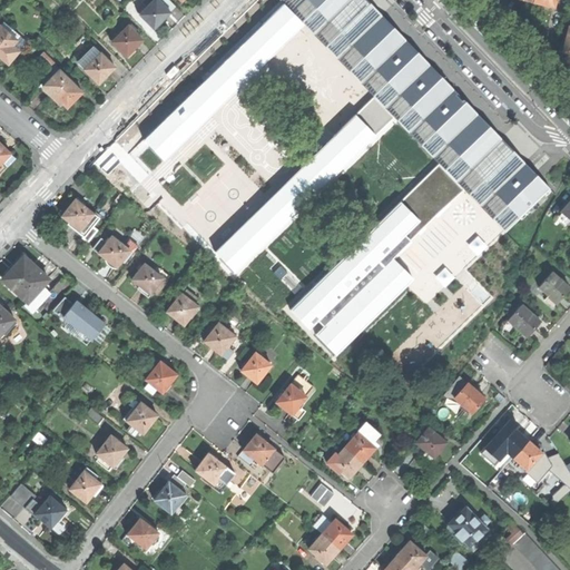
[(169,10),(158,0),(153,0),(146,7),(148,8),(140,16),(154,29),(161,21),(170,12),(169,10)]
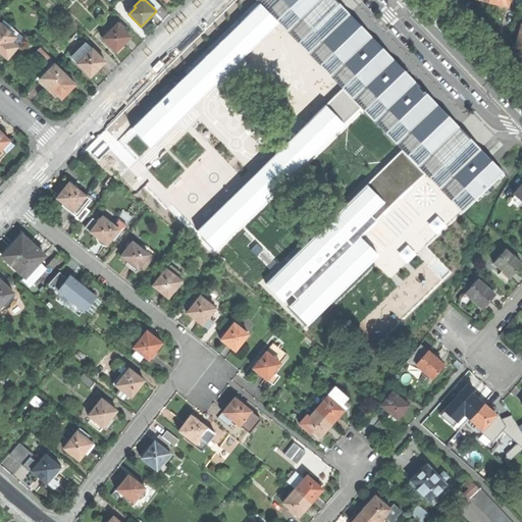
[(145,0),(155,9),(159,5),(154,0),(145,0)]
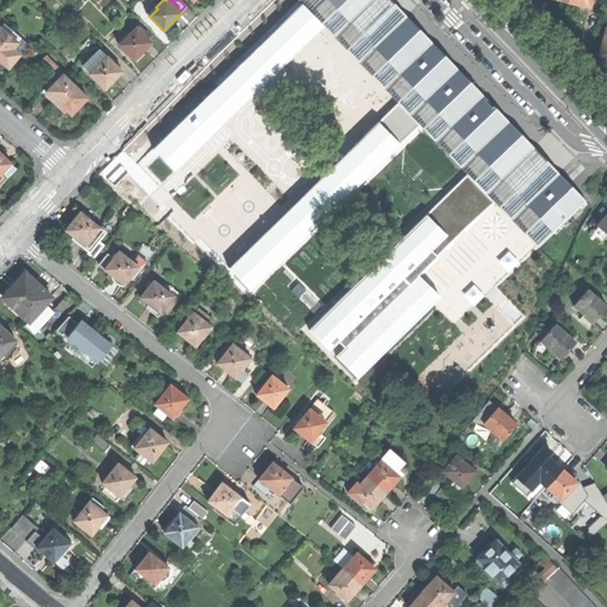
[(330,0),(504,180),(538,148),(395,0),(330,0)]
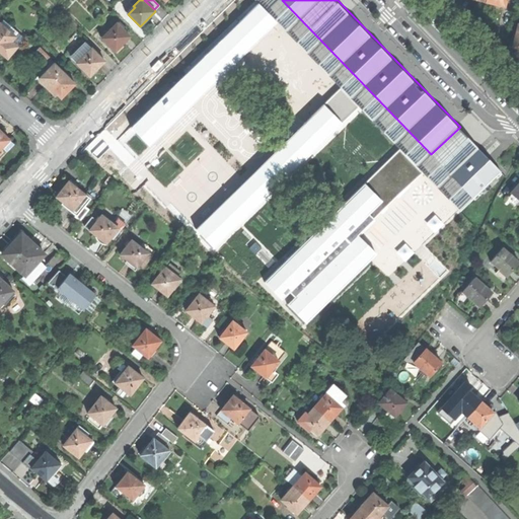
[(239,21),(256,40),(267,29),(258,7),(257,8),(238,15),(237,15),(239,21)]
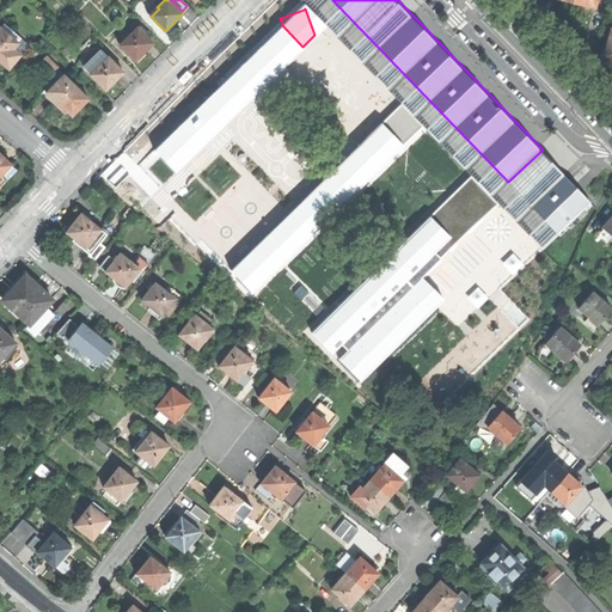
[(304,48),(303,47),(282,25),(282,26),(283,28),(157,151),(154,150),(176,172),(177,171),(175,170),(301,47),(304,48)]
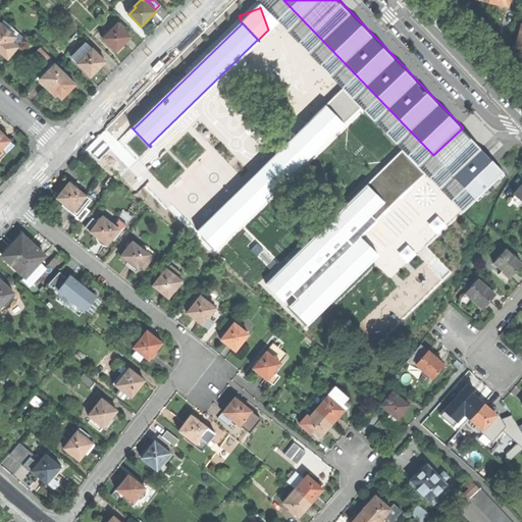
[(3,27),(15,37),(19,33),(6,22),(3,27)]
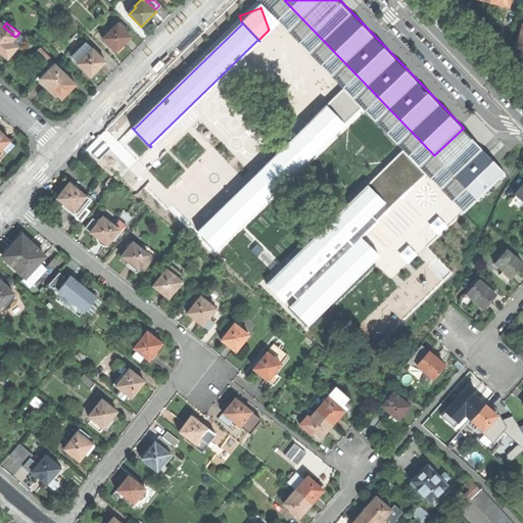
[(15,37),(3,27),(0,24),(0,52),(1,53),(11,42),(15,37)]
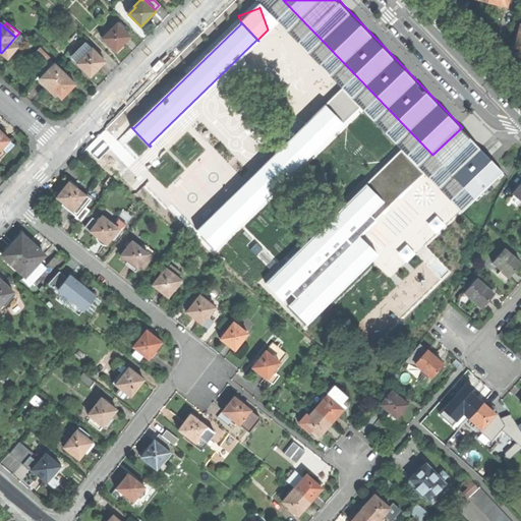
[(130,37),(122,29),(117,23),(102,38),(115,52),(122,45),(125,41),(130,37)]
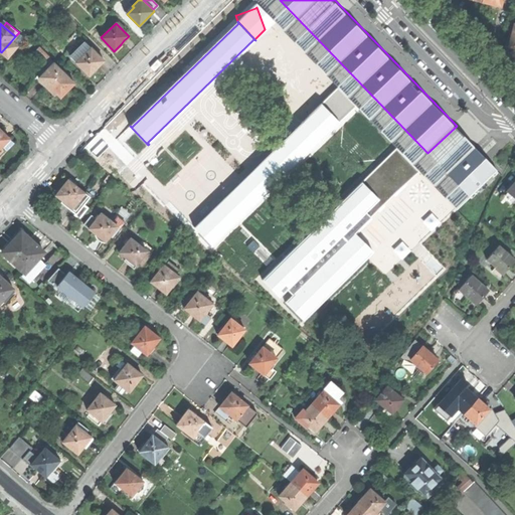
[(514,23),(512,23),(506,46),(513,48),(514,48),(514,23)]
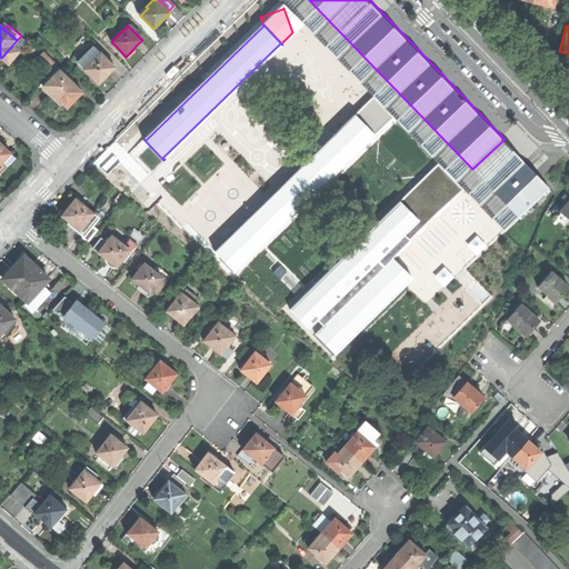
[(27,41),(21,36),(17,40),(12,46),(19,51),(27,41)]
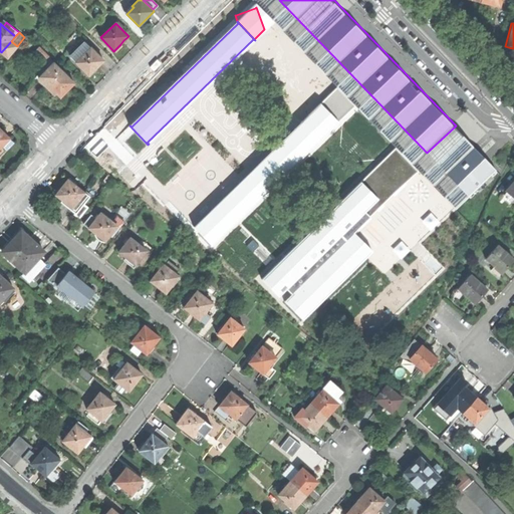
[(17,46),(11,41),(1,52),(7,57),(17,46)]
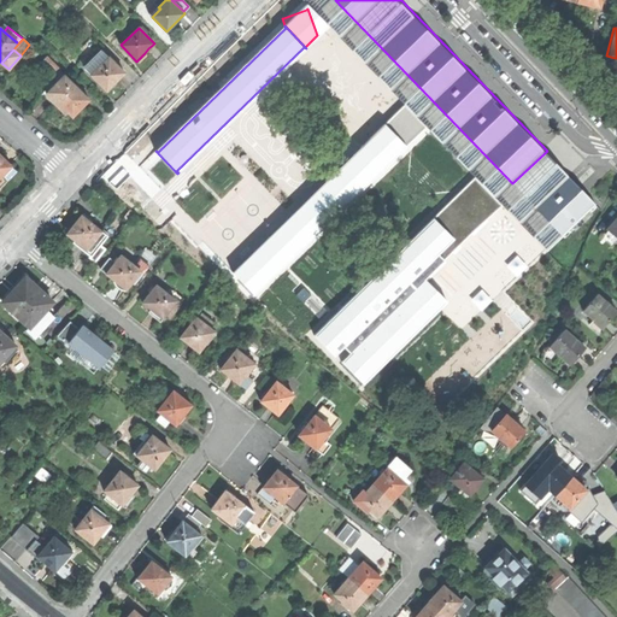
[(98,66),(107,57),(103,51),(88,65),(93,70),(89,74),(92,76),(100,68),(98,66)]
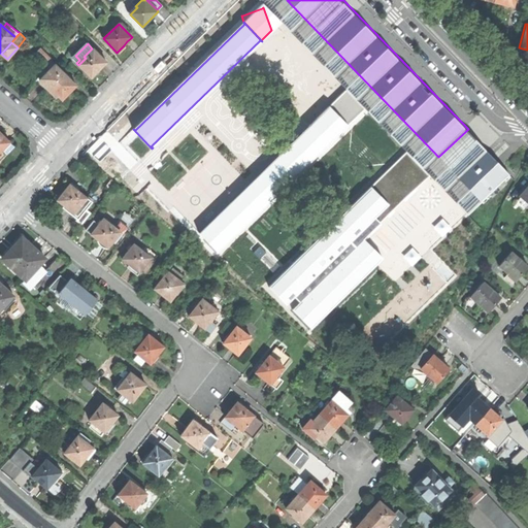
[(126,47),(124,45),(117,53),(119,55),(126,47)]
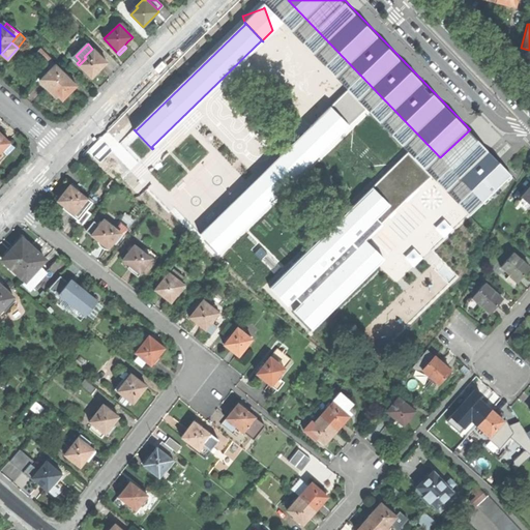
[(52,59),(40,49),(36,53),(48,63),(51,61),(52,59)]
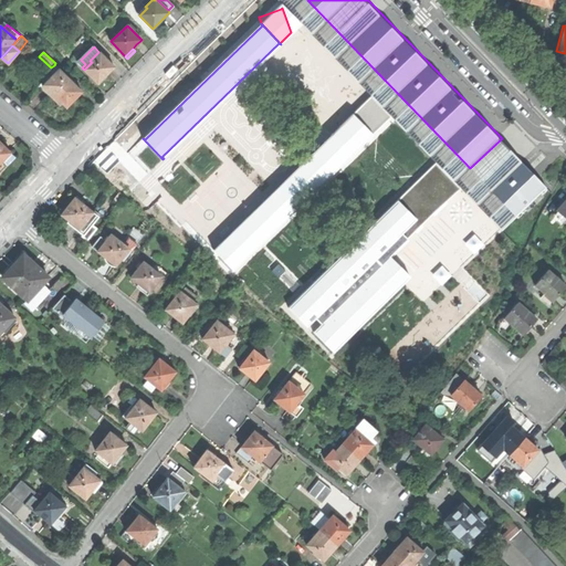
[(114,66),(98,52),(90,61),(92,62),(84,70),(97,83),(107,73),(114,66)]
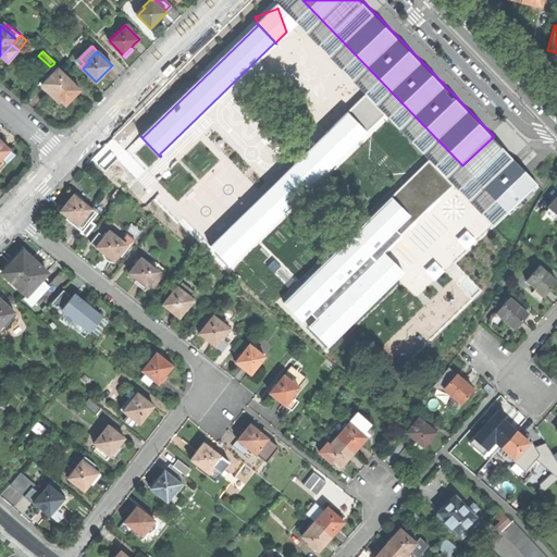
[(73,98),(81,90),(74,85),(76,83),(69,76),(67,77),(53,64),(50,66),(45,72),(49,77),(44,83),(41,85),(58,101),(59,100),(65,106),(73,98)]
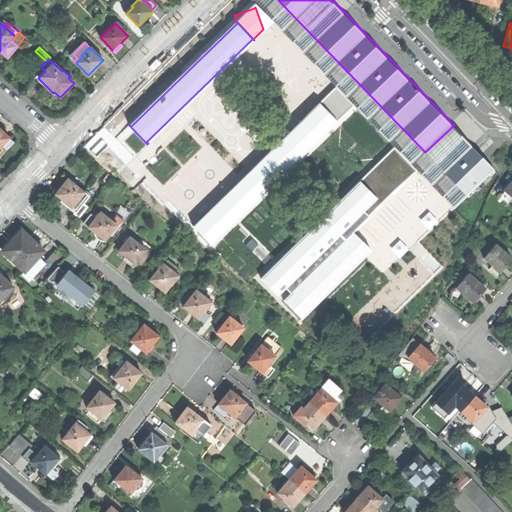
[(38,74),(40,76),(45,71),(41,66),(36,72),(38,74)]
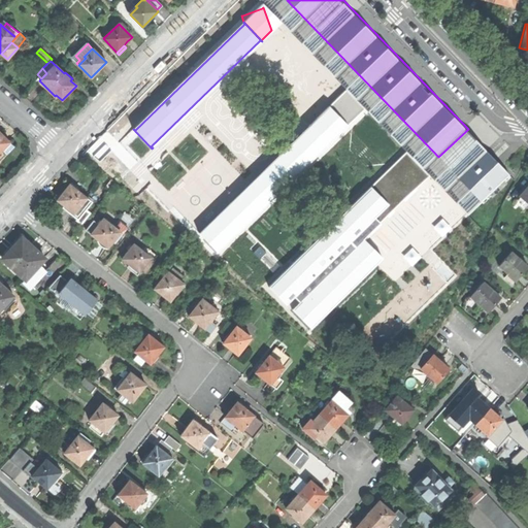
[(347,89),(330,106),(348,124),(364,108),(347,89)]
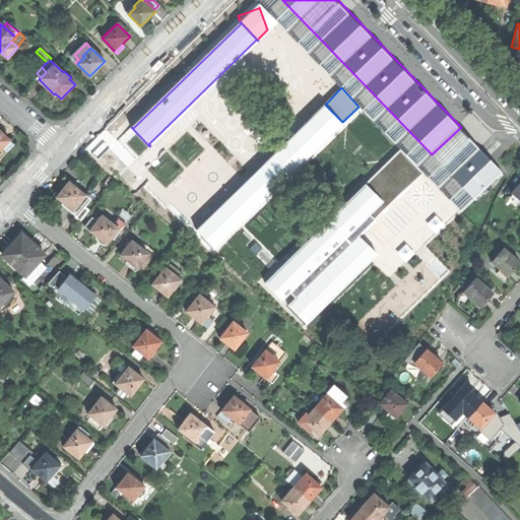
[(238,99),(173,160),(198,188),(263,126),(238,99)]
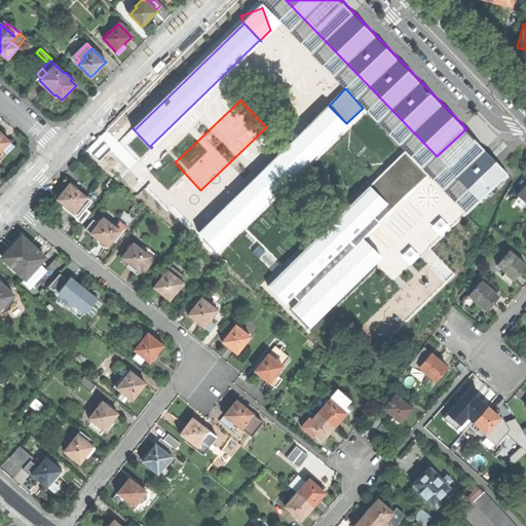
[(346,123),(329,106),(308,124),(326,142),(346,123)]
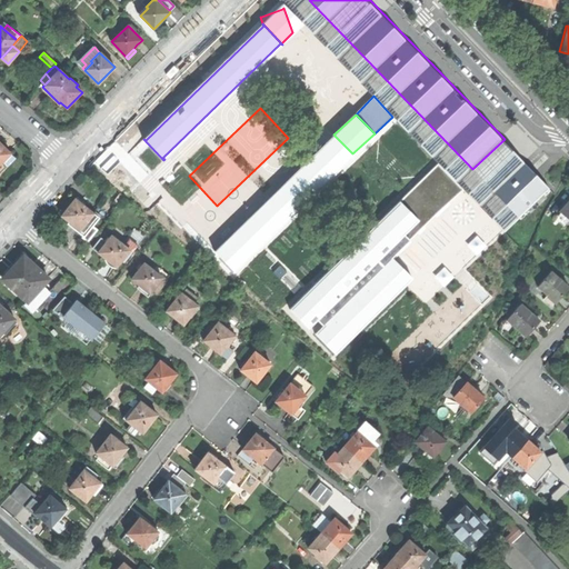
[(353,155),(352,153),(333,135),(332,136),(333,137),(217,251),(215,250),(213,250),(235,271),(236,270),(233,269),(351,155),(352,156),(353,155)]
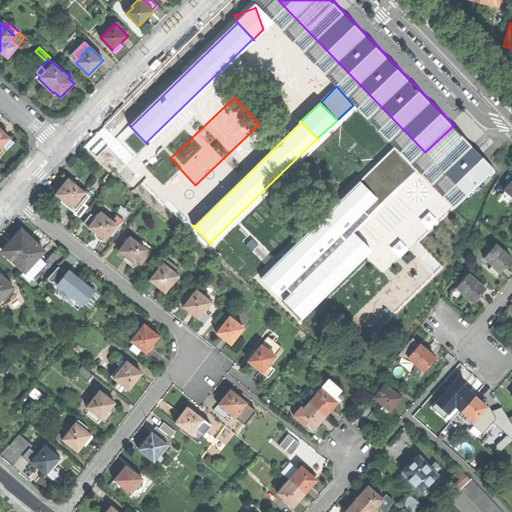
[(0,147),(2,145),(9,138),(3,132),(0,128),(0,147)]
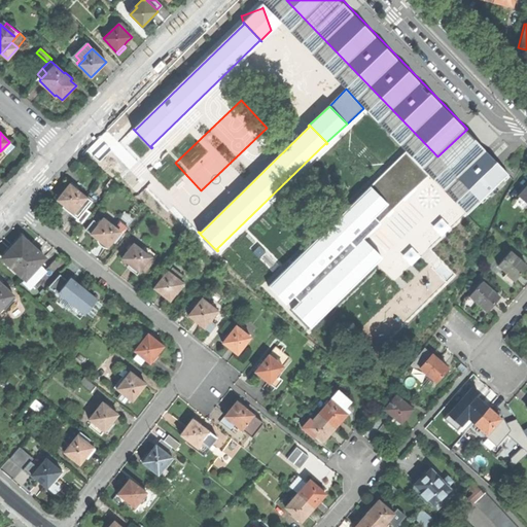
[(15,147),(9,142),(2,149),(7,155),(15,147)]
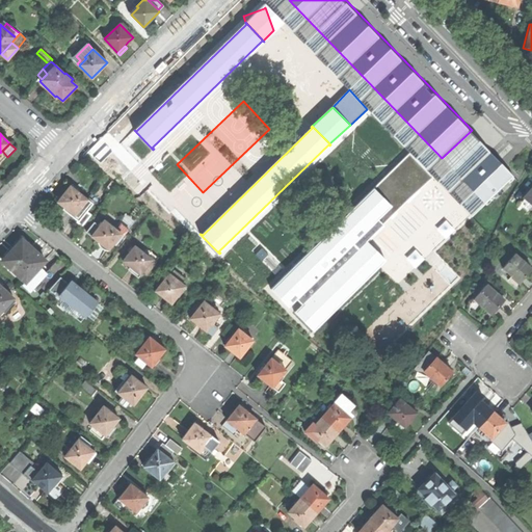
[(462,180),(486,205),(514,177),(490,151),(462,180)]
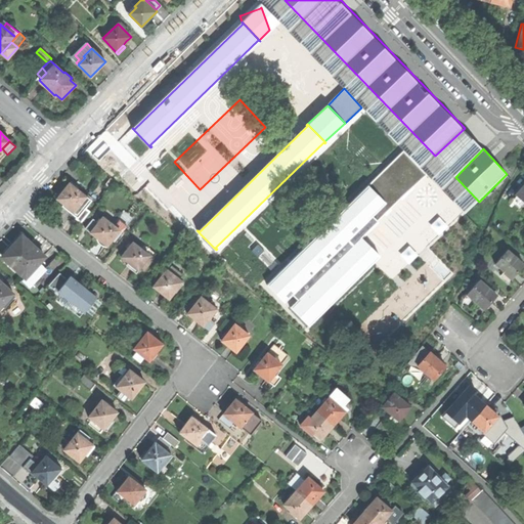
[(290,307),(309,325),(382,254),(363,234),(427,173),(404,149),(265,282),(285,303),(293,296),(297,300),(290,307)]
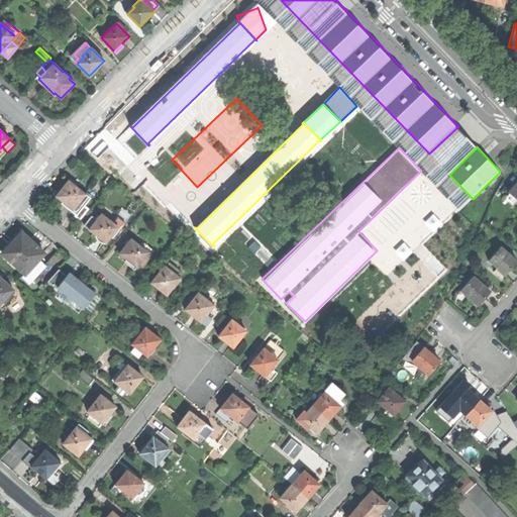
[(119,176),(144,198),(154,186),(129,164),(119,176)]
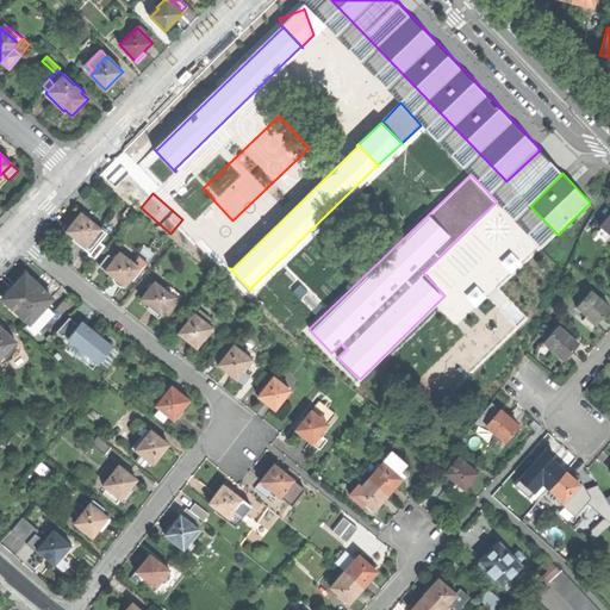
[(83,248),(100,229),(88,221),(88,222),(80,215),(73,223),(66,231),(74,238),(73,240),(75,241),(83,248)]
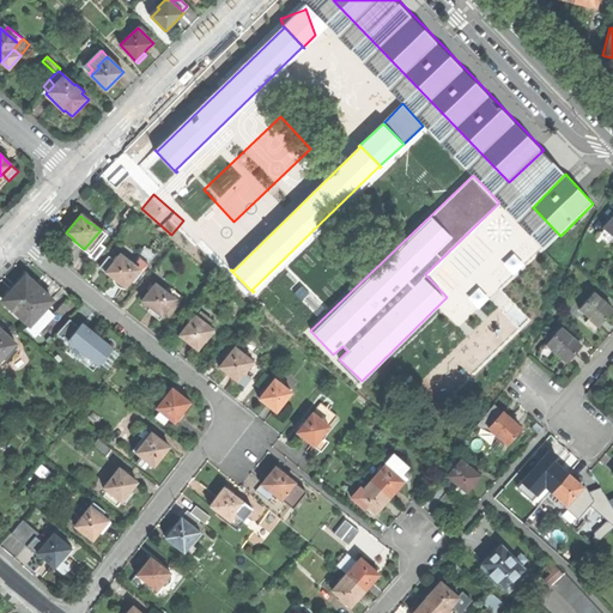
[(105,235),(101,230),(84,249),(89,254),(90,254),(99,242),(105,235)]
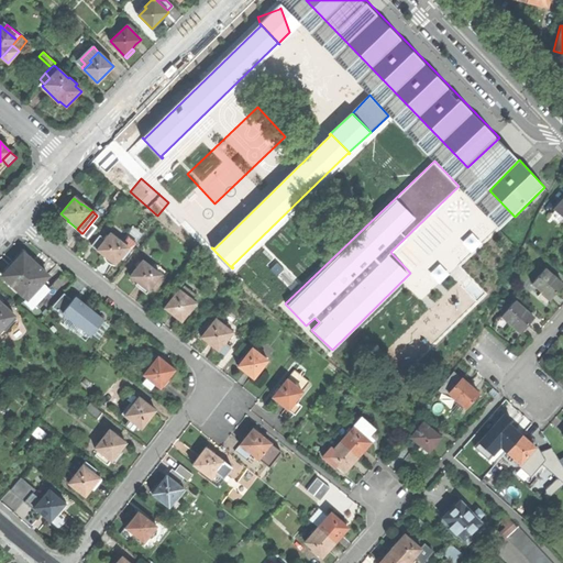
[(97,228),(91,222),(83,233),(81,233),(80,234),(87,240),(97,228)]
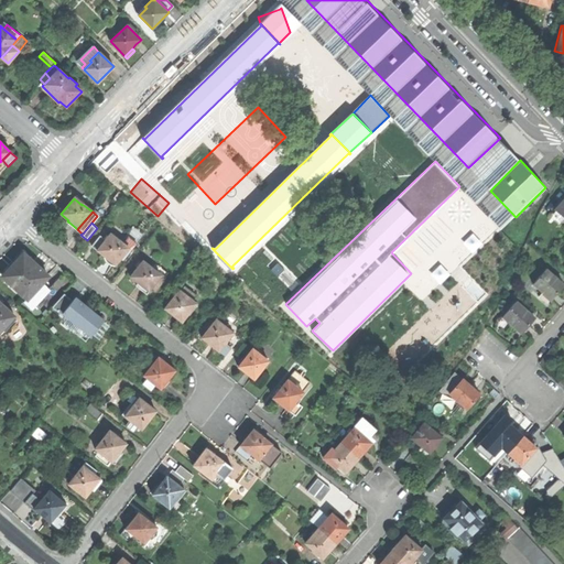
[(115,266),(120,258),(128,248),(123,243),(118,239),(117,240),(109,234),(105,239),(97,249),(100,252),(105,256),(104,257),(105,258),(106,261),(108,262),(110,264),(111,264),(115,266)]
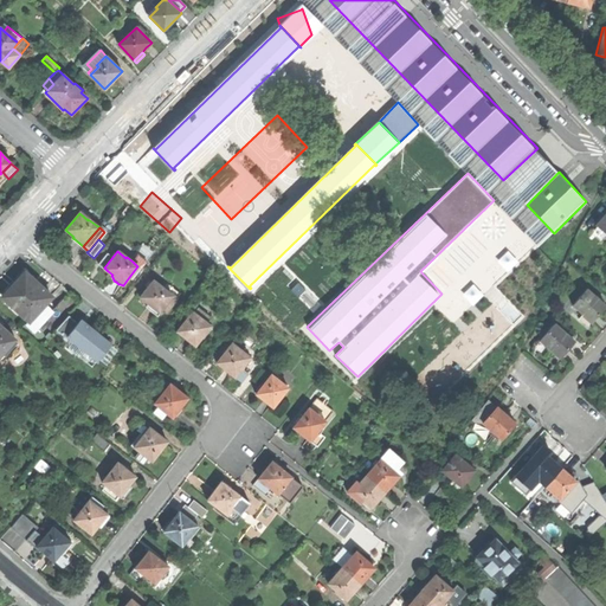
[(104,268),(113,257),(107,253),(98,263),(102,266),(104,268)]
